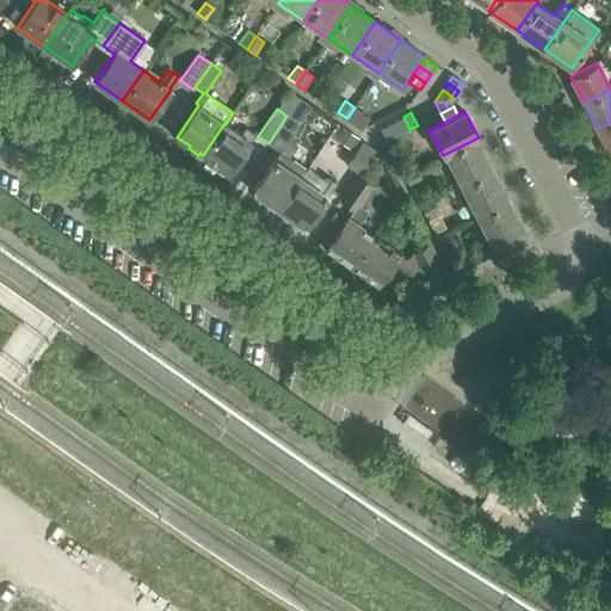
[(279,209),(301,177),(307,170),(289,156),(297,144),(290,140),(301,125),(287,116),(269,143),(279,152),(252,190),(279,209)]
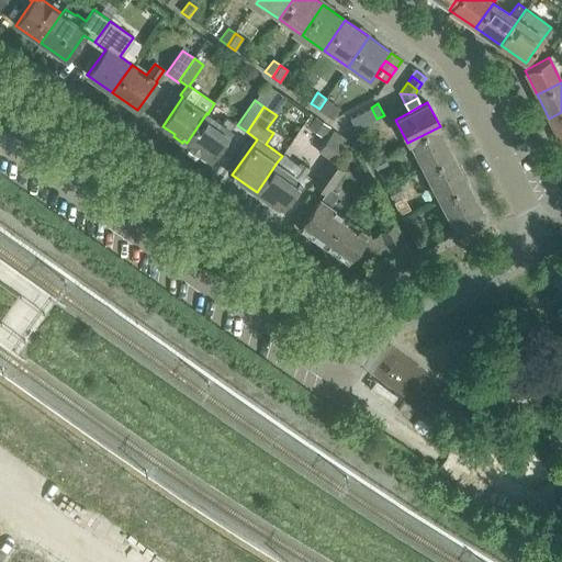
[(377,119),(371,108),(363,111),(370,123),(377,119)]
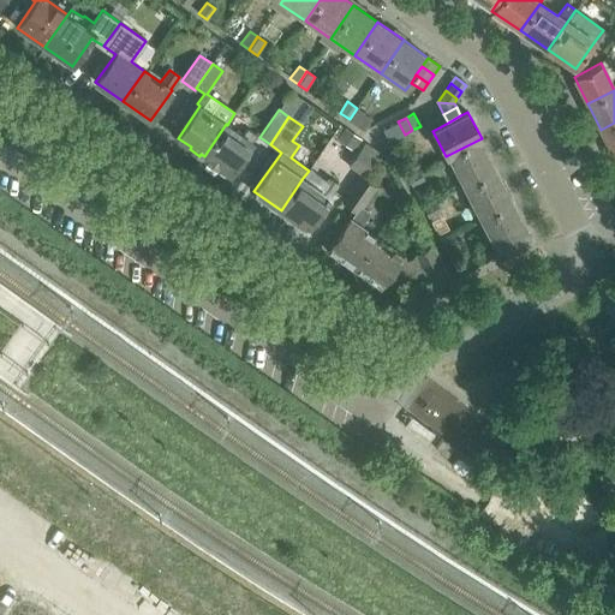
[(405,135),(398,121),(390,125),(396,138),(405,135)]
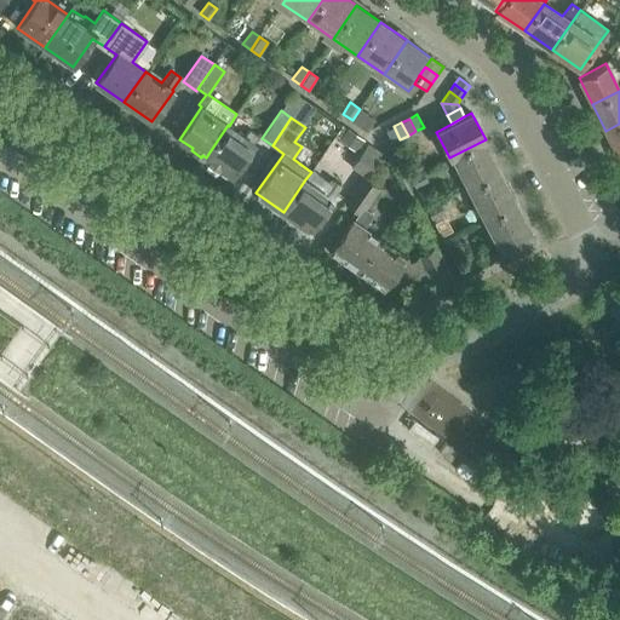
[(619,158),(619,124),(606,131),(619,159),(619,158)]
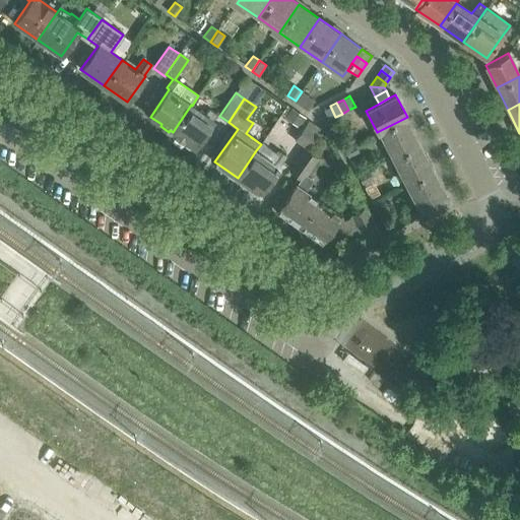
[(184,140),(195,147),(213,121),(212,120),(217,114),(210,108),(205,115),(192,106),(191,105),(173,132),(175,134),(174,135),(183,141),(184,140)]
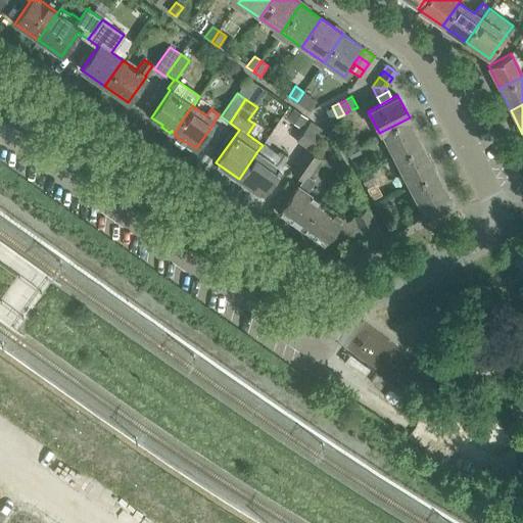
[(337,117),(332,106),(325,110),(331,122),(337,117)]
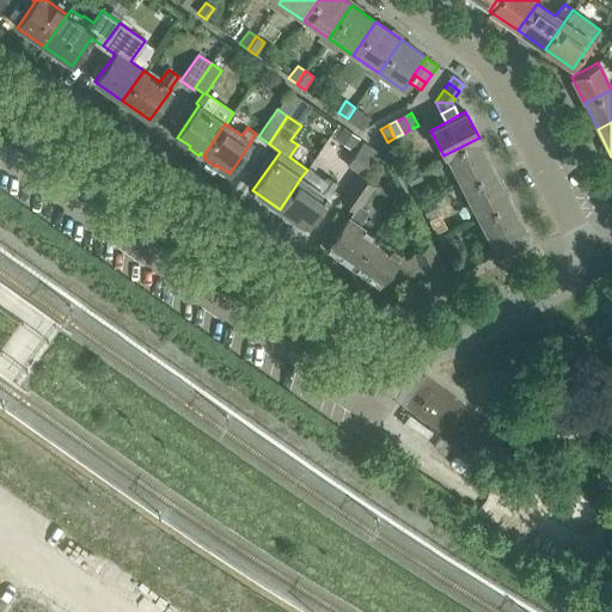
[(493,170),(477,139),(446,154),(461,185),(493,170)]
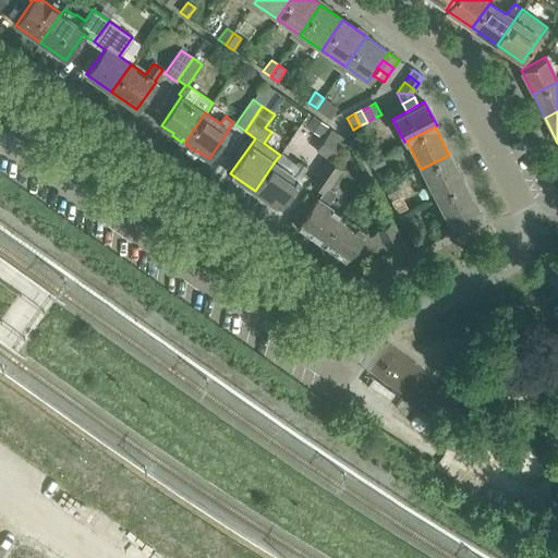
[(329,159),(343,137),(331,129),(316,150),(329,159)]
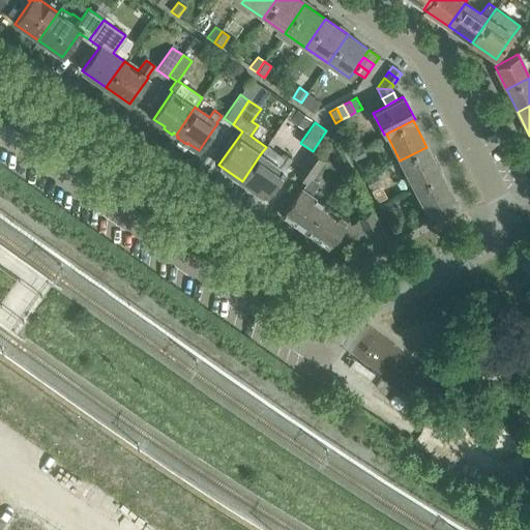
[(365,154),(361,146),(350,152),(355,159),(365,154)]
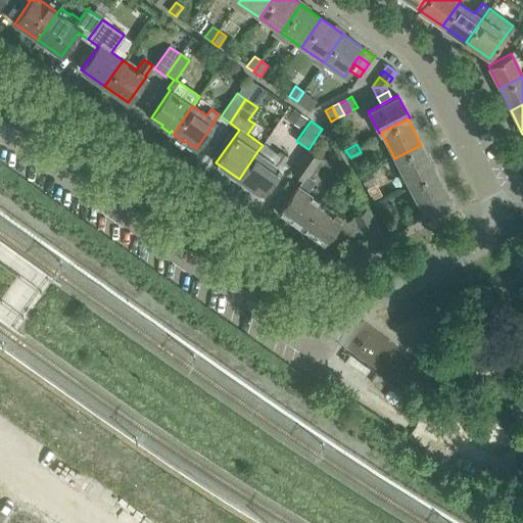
[(435,172),(421,145),(394,158),(409,185),(435,172)]
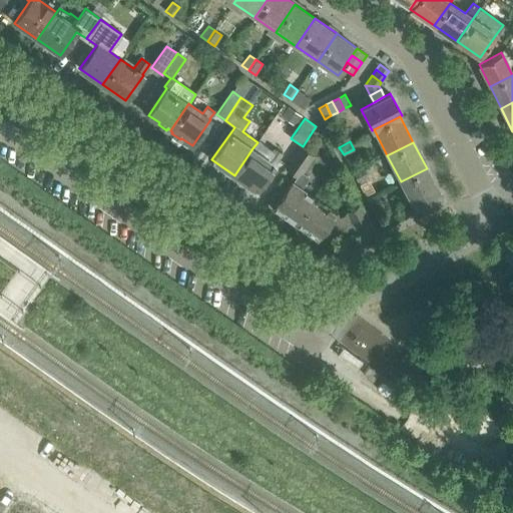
[(234,175),(257,190),(283,153),(273,146),(265,157),(252,148),(234,175)]
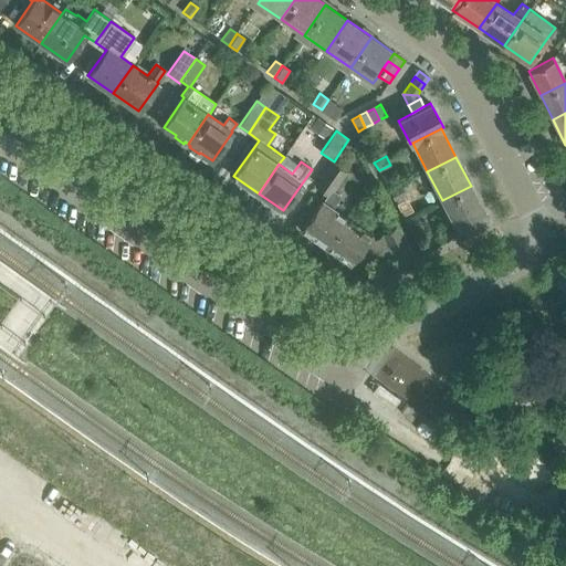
[(310,239),(326,250),(347,220),(332,209),(341,197),(332,190),(345,173),(332,164),(315,187),(327,196),(323,202),(322,201),(302,230),(311,237),(310,239)]
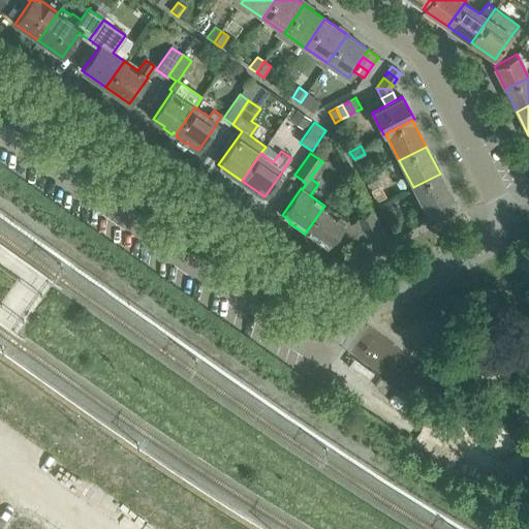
[(379,181),(374,173),(364,179),(368,186),(379,181)]
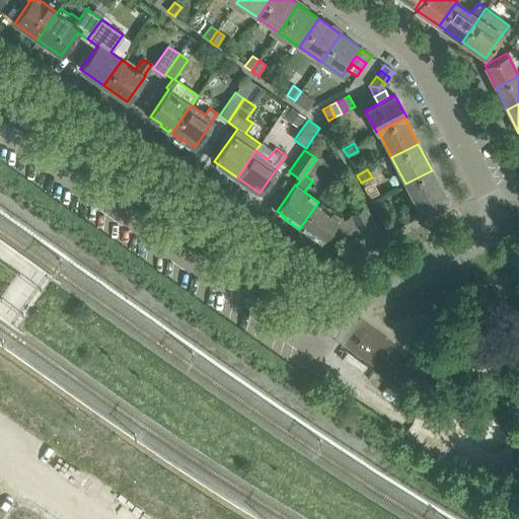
[(405,183),(420,211),(446,198),(432,170),(405,183)]
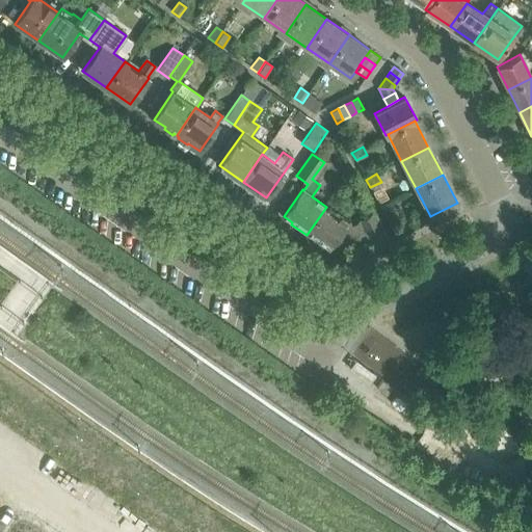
[(395,209),(391,201),(379,207),(384,214),(395,209)]
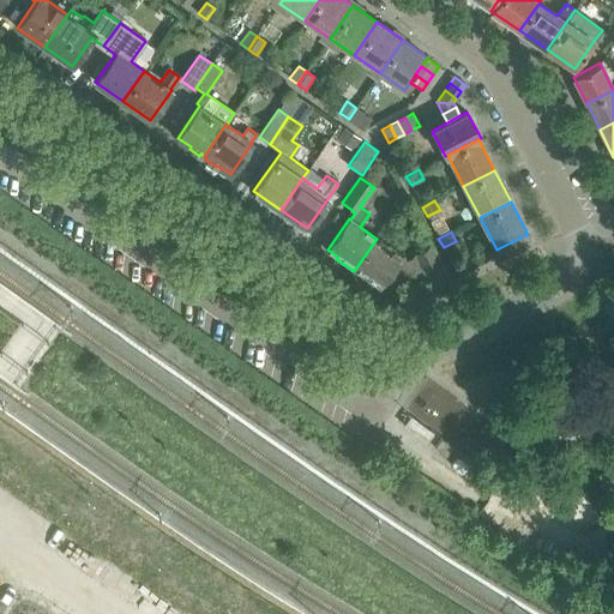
[(373,282),(380,287),(395,266),(408,276),(423,268),(431,282),(446,274),(433,247),(416,256),(417,257),(408,262),(401,258),(402,256),(377,239),(354,271),(372,284),(373,282)]
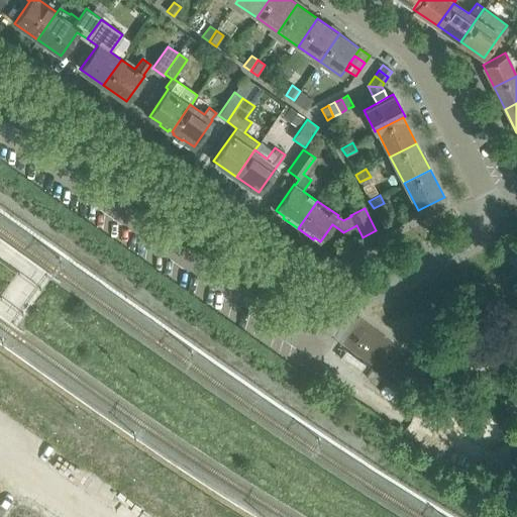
[(346,349),(340,357),(358,373),(366,365),(346,349)]
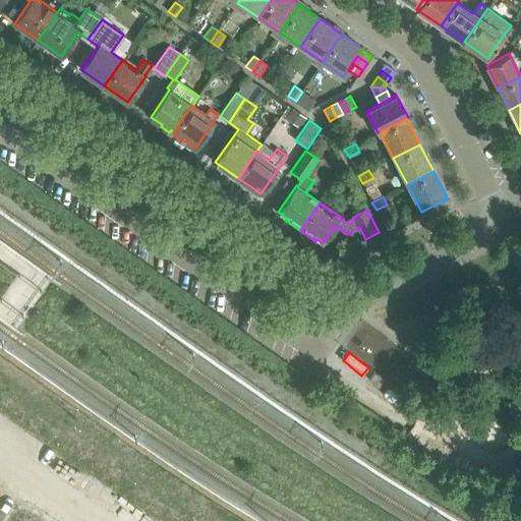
[(379,387),(385,380),(374,372),(368,380),(379,387)]
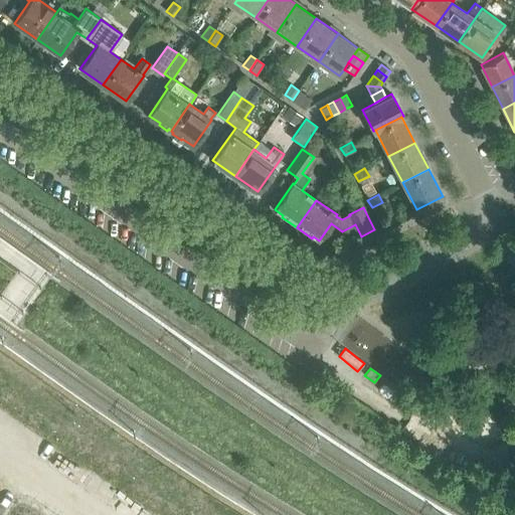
[(392,400),(399,390),(384,379),(377,388),(392,400)]
